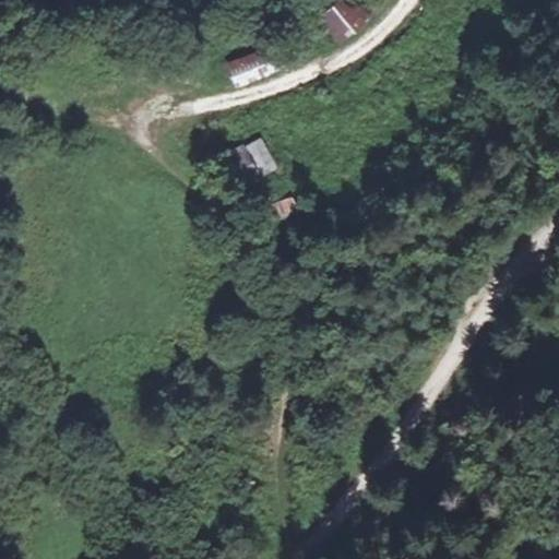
[(357,0),(332,0),(318,10),(339,38),(369,16),(357,0)]
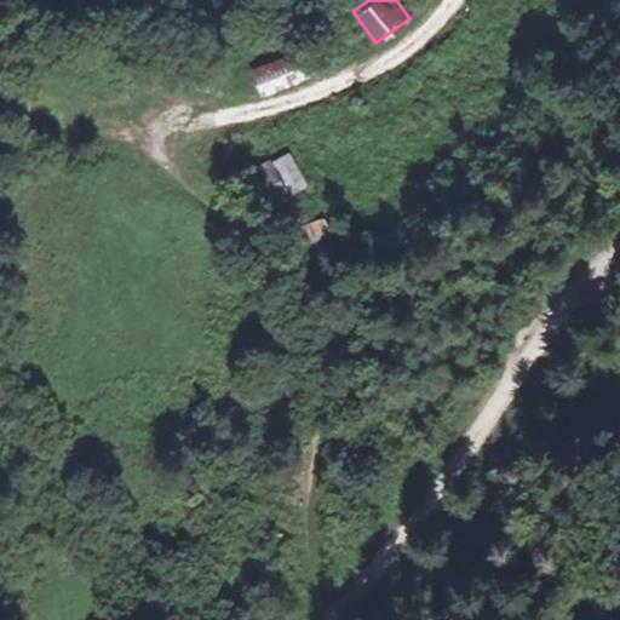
[(322,72),(311,41),(248,64),(260,95),(322,72)]
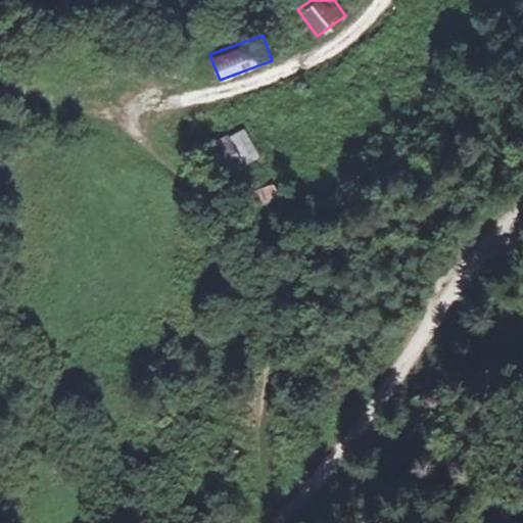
[(257,154),(243,128),(233,133),(247,159),(257,154)]
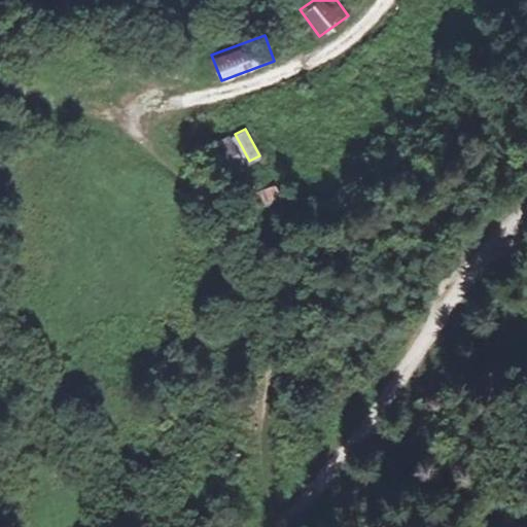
[(230,133),(206,144),(223,178),(247,167),(230,133)]
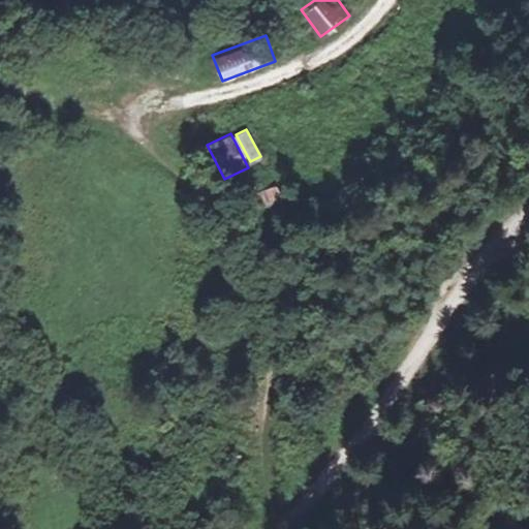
[(263,205),(281,197),(276,184),(258,191),(263,205)]
